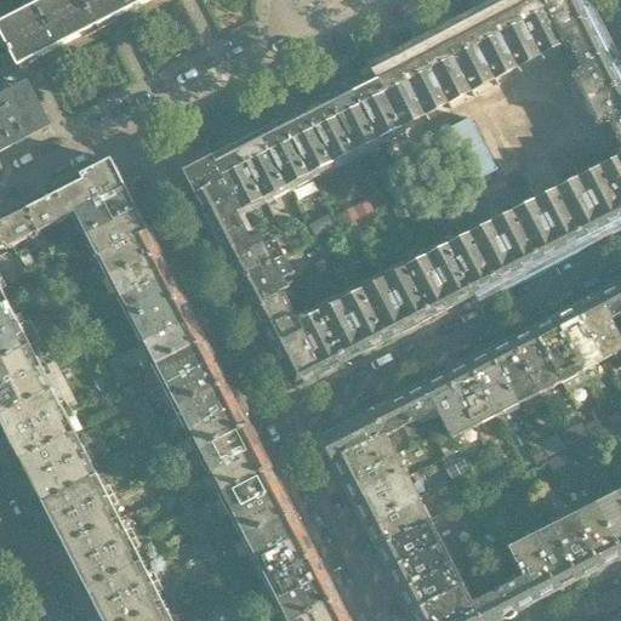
[(84,0),(49,0),(38,6),(58,47),(98,27),(84,0)]
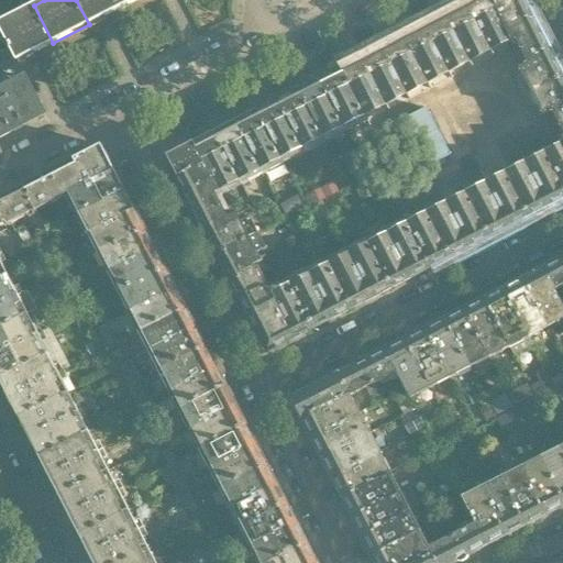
[(121,0),(76,0),(89,24),(124,7),(121,0)]
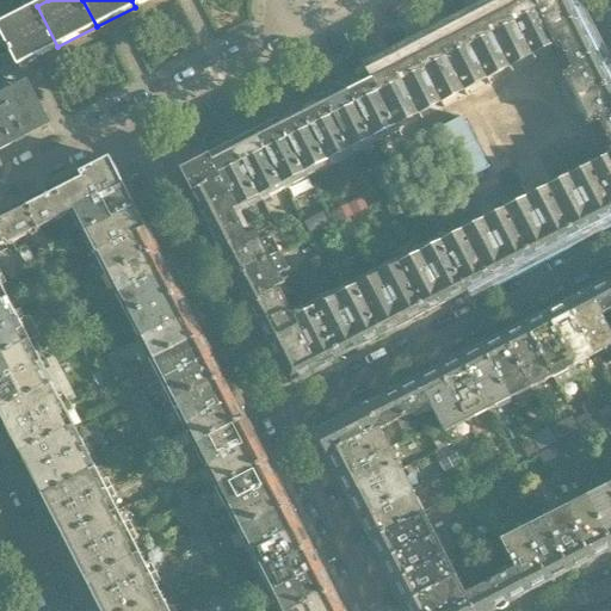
[(531,0),(511,0),(505,4),(535,61),(557,49),(555,44),(531,0)]
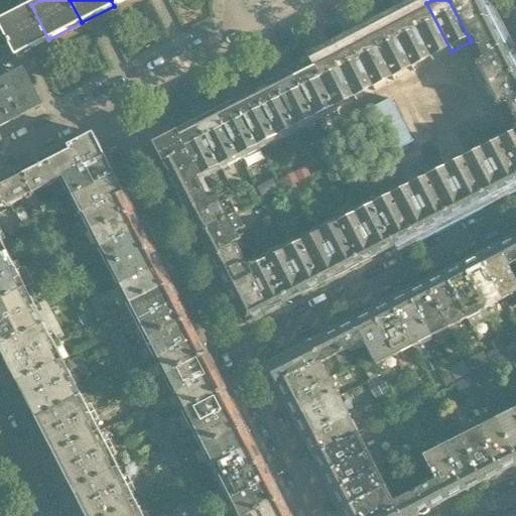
[(494,24),(481,0),(448,0),(469,37),(472,35),(494,24)]
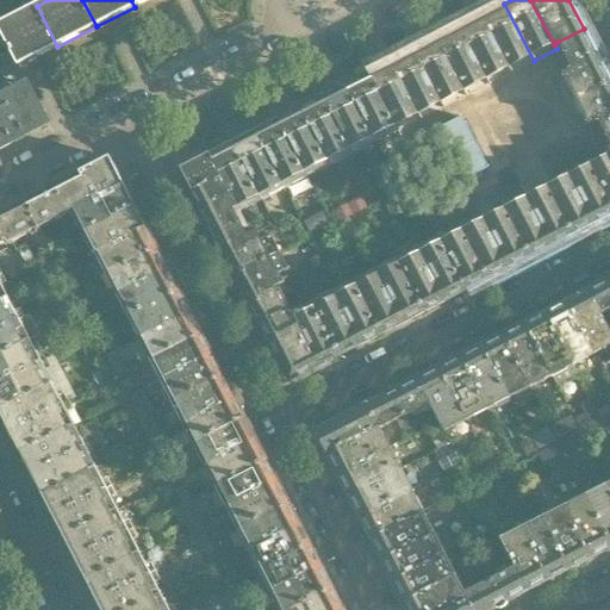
[(504,4),(483,14),(512,72),(534,61),(504,4)]
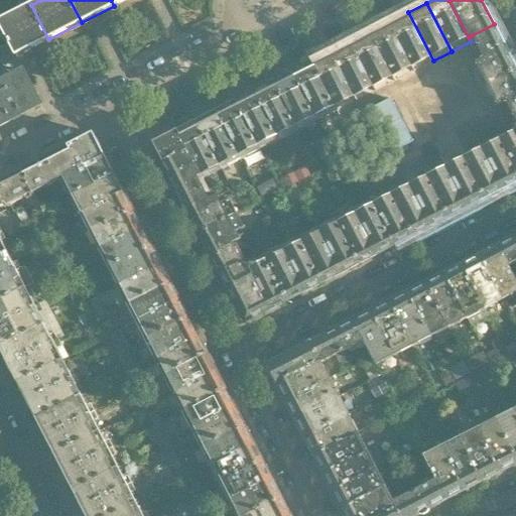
[(0,20),(0,25),(16,55),(48,39),(31,5),(0,20)]
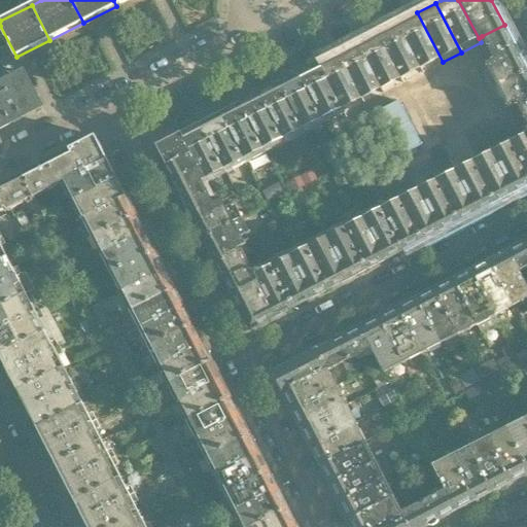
[(417,12),(397,23),(423,72),(443,62),(417,12)]
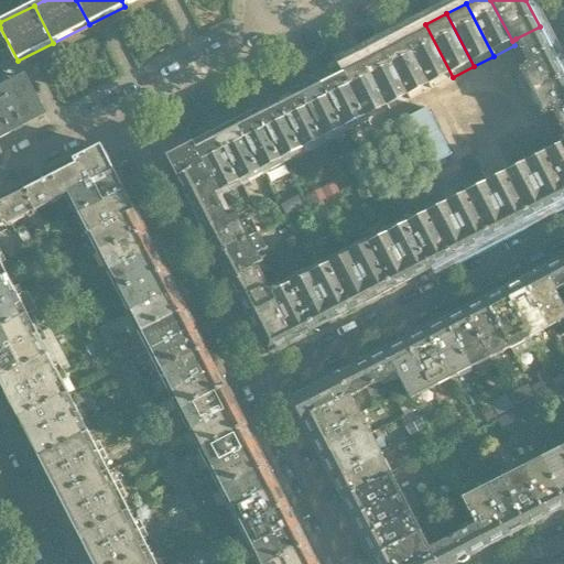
[(425,24),(403,35),(431,88),(453,77),(425,24)]
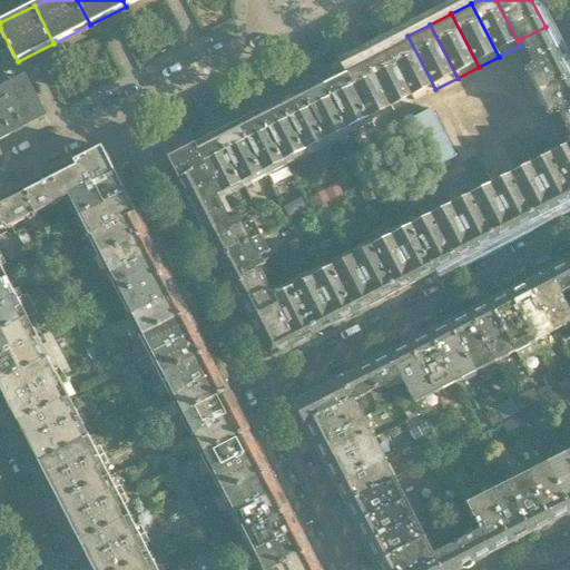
[(557,49),(551,37),(546,27),(521,39),(522,43),(526,51),(531,61),(557,49)]
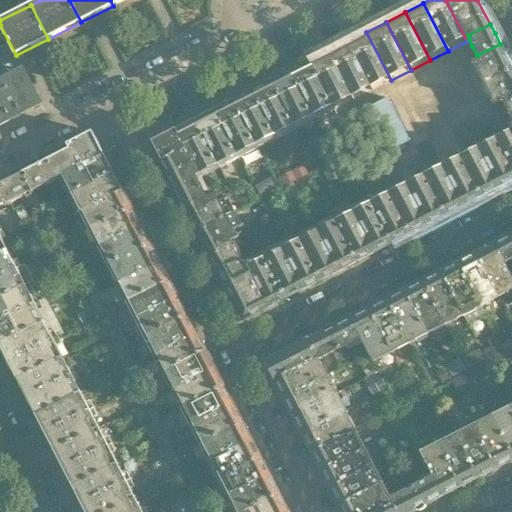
[(366,32),(348,42),(373,90),(391,80),(366,32)]
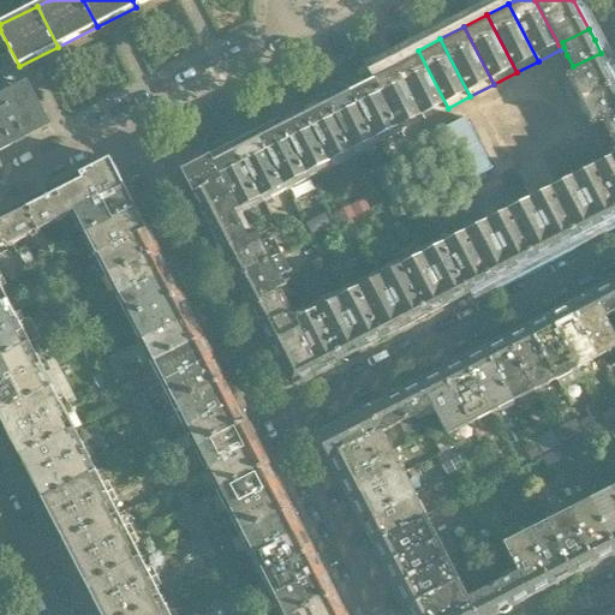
[(418,51),(394,63),(424,120),(448,108),(418,51)]
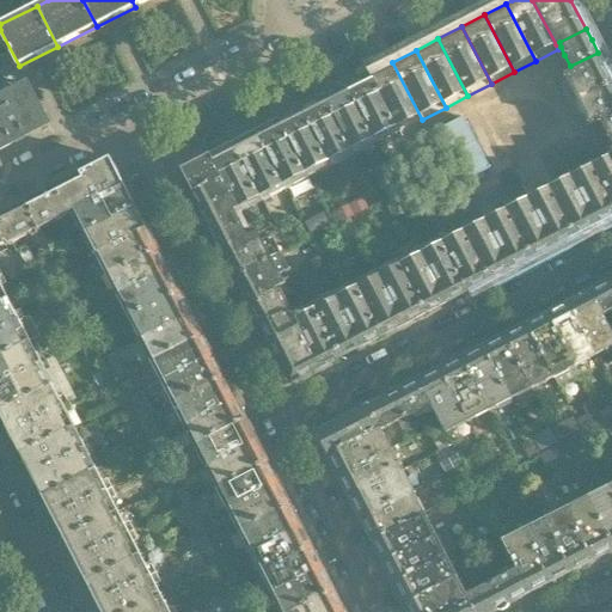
[(611,81),(611,79),(598,53),(570,66),(573,69),(565,73),(563,74),(568,81),(557,87),(567,105),(611,81)]
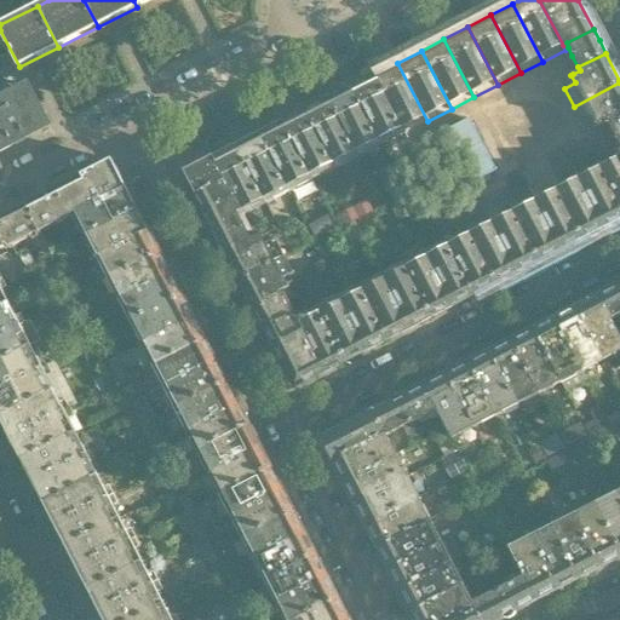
[(580,70),(578,67),(572,56),(566,59),(573,74),(580,70)]
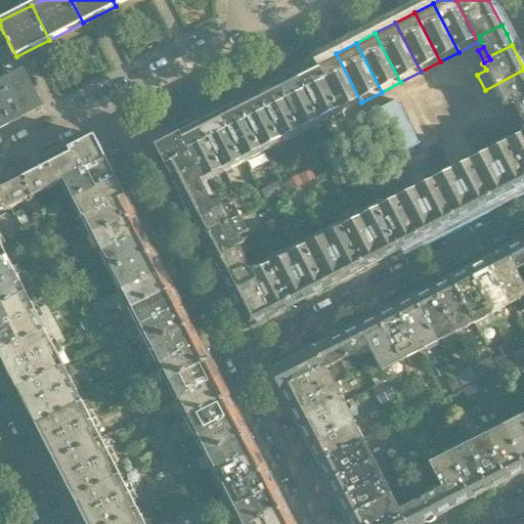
[(336,53),(317,62),(343,112),(361,102),(336,53)]
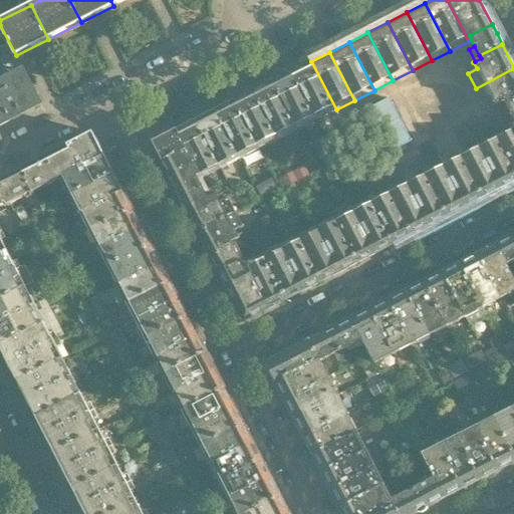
[(311,61),(292,71),(317,119),(336,109),(311,61)]
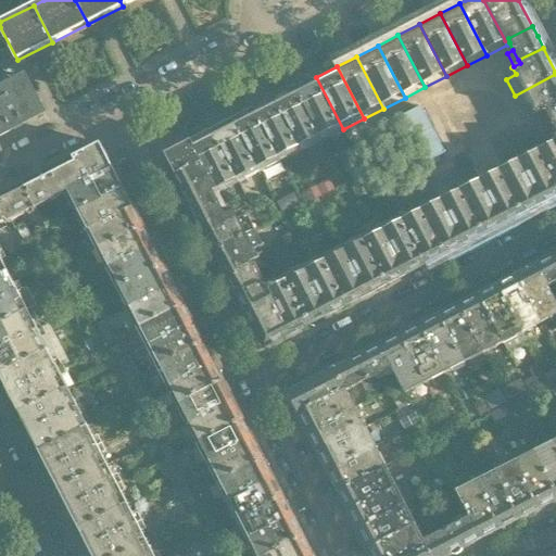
[(555,106),(555,74),(515,96),(521,111),(531,105),(535,114),(544,110),(546,113),(555,106)]
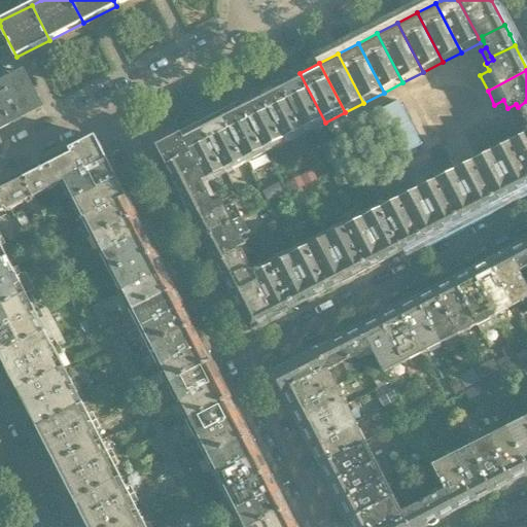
[(25,73),(0,84),(0,85),(19,120),(42,108),(25,73)]
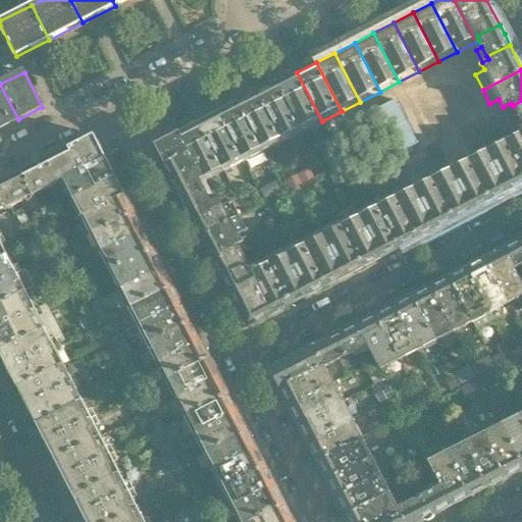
[(297,72),(277,83),(303,132),(322,121),(297,72)]
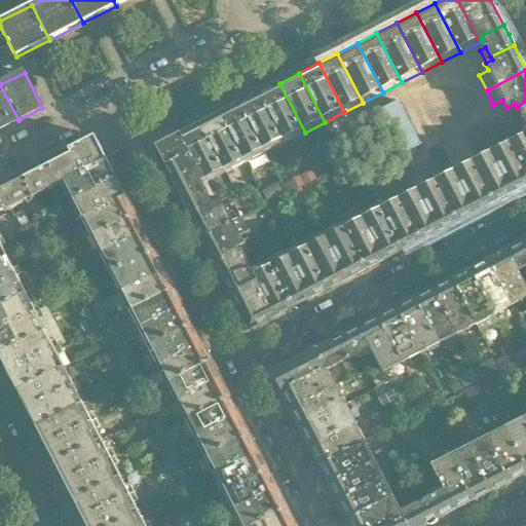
[(279,83),(260,92),(286,142),(305,133),(279,83)]
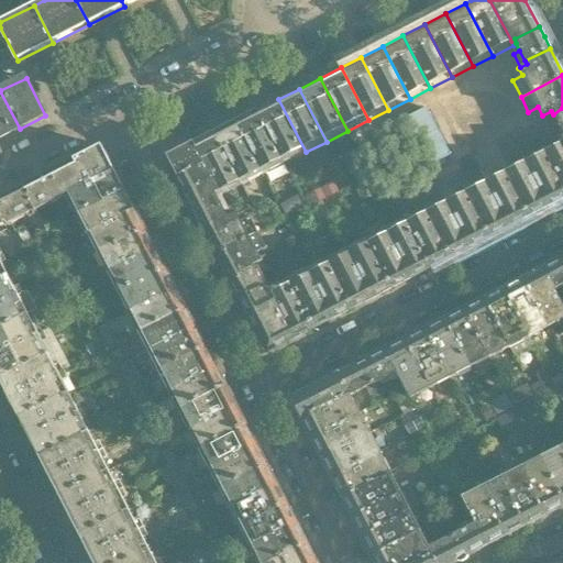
[(0,91),(0,138),(20,129),(0,91)]
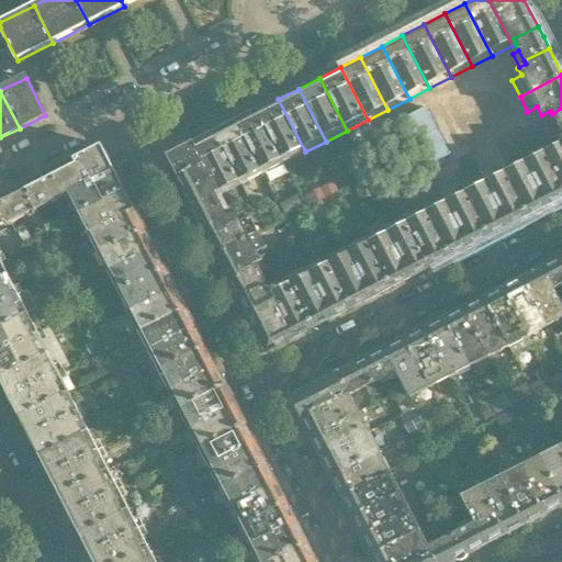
[(481,113),(472,93),(451,103),(460,123),(481,113)]
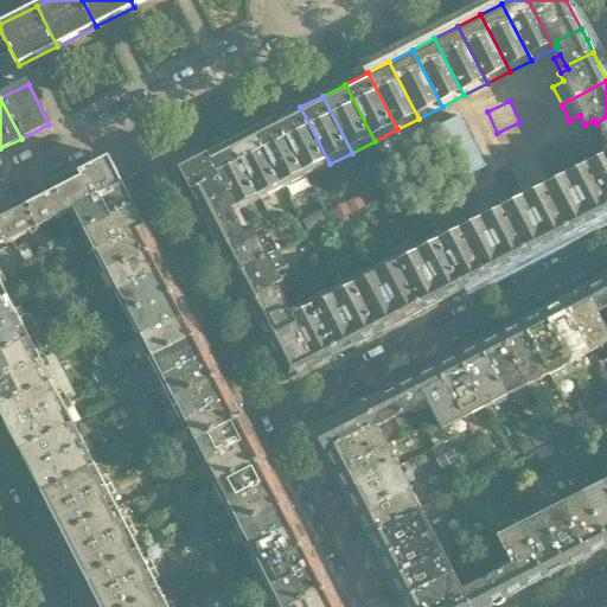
[(300,107),(278,119),(307,176),(330,164),(300,107)]
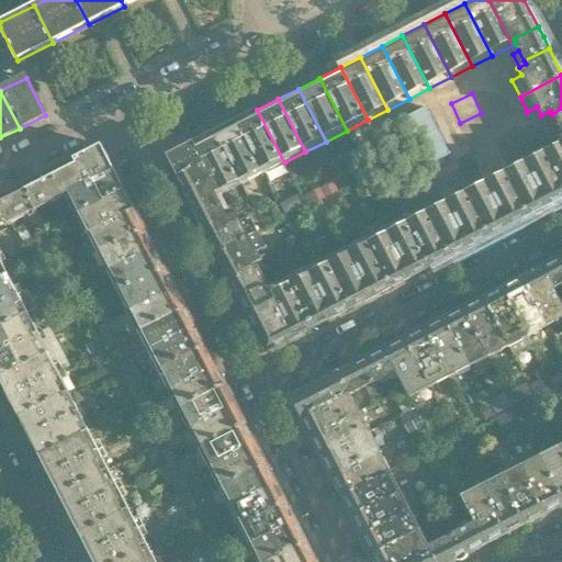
[(561,108),(552,114),(561,133),(561,137),(560,138),(561,141),(561,108)]
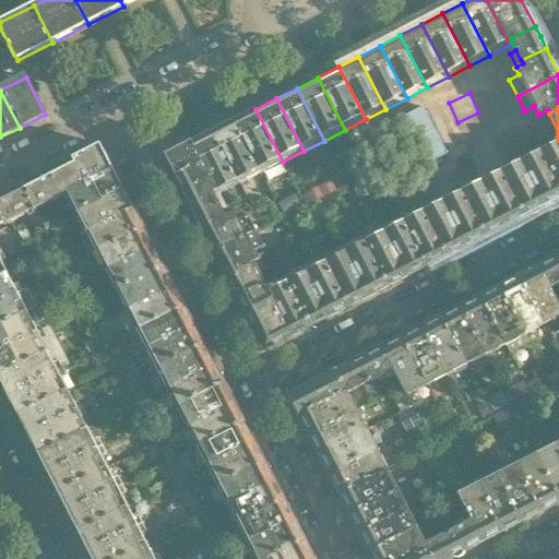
[(256,109),(235,120),(262,173),(283,162),(256,109)]
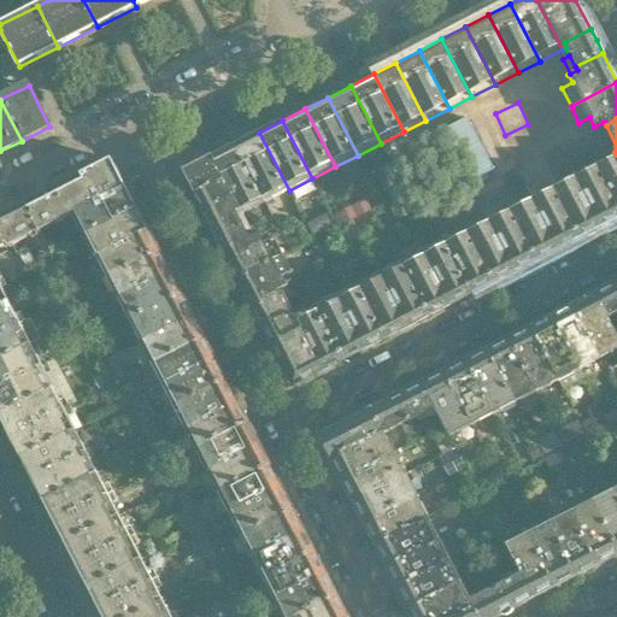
[(482,144),(474,124),(447,137),(457,156),(482,144)]
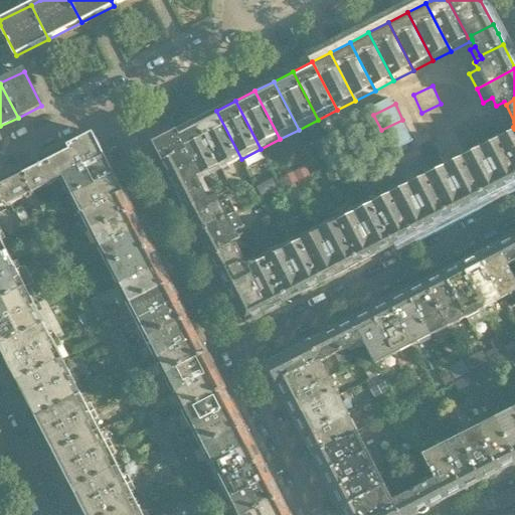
[(485,126),(476,107),(462,113),(472,133),(485,126)]
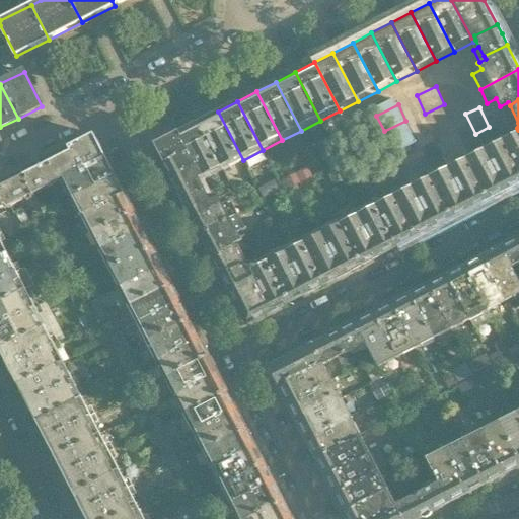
[(218,112),(199,122),(224,170),(243,160),(218,112)]
